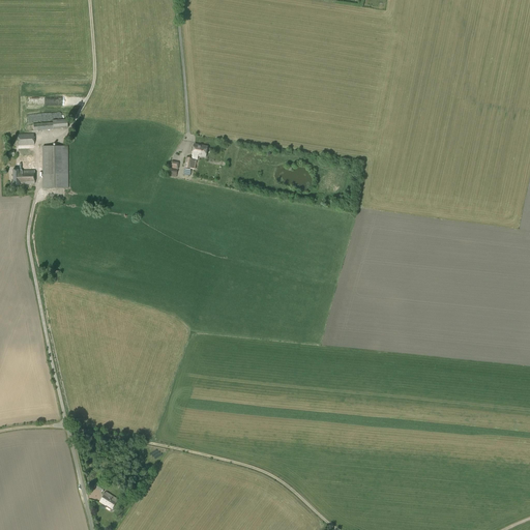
[(28,130),(67,127),(66,119),(52,120),(52,123),(27,125),(28,130)]
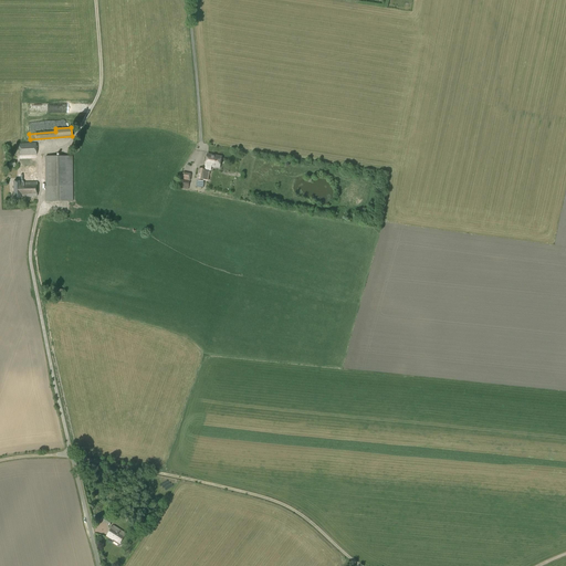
[(20,156),(37,155),(35,143),(19,144),(20,156)]
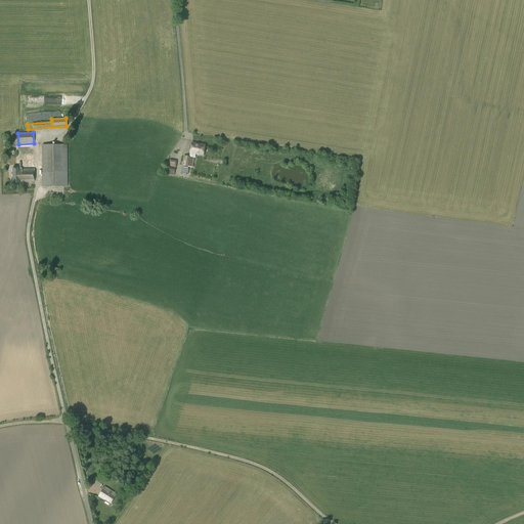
[(206,144),(191,142),(189,154),(195,155),(204,156),(206,144)]
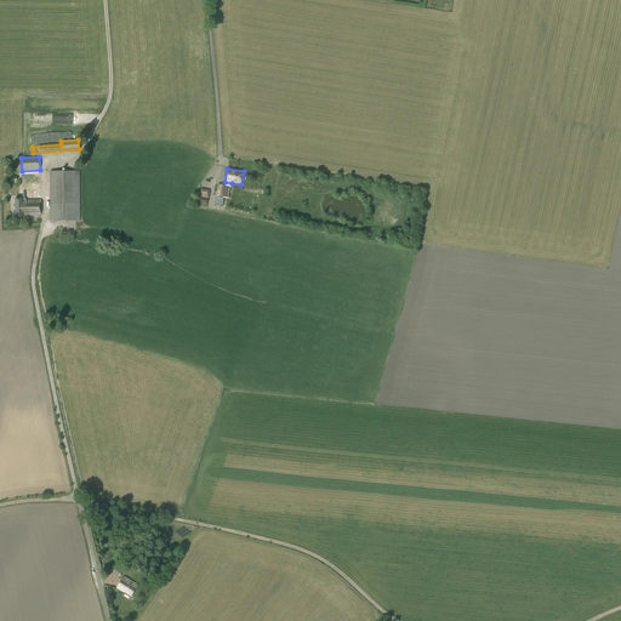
[(50,221),(80,221),(79,171),(50,172),(50,221)]
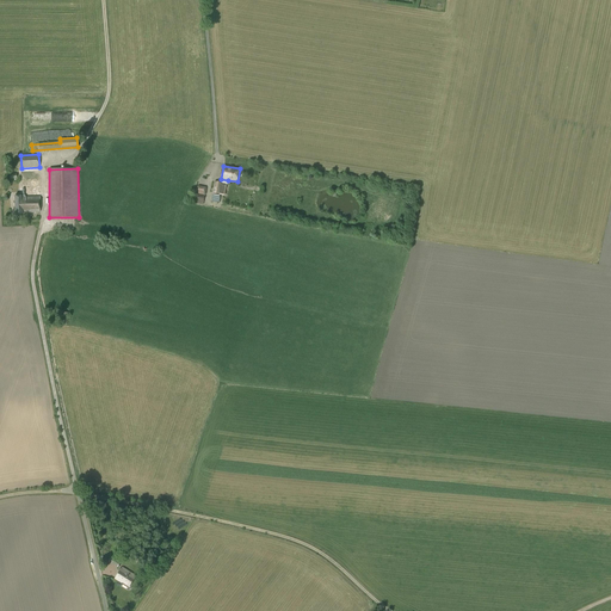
[(14,214),(22,214),(22,213),(39,213),(38,171),(22,172),(22,196),(14,196),(14,214)]
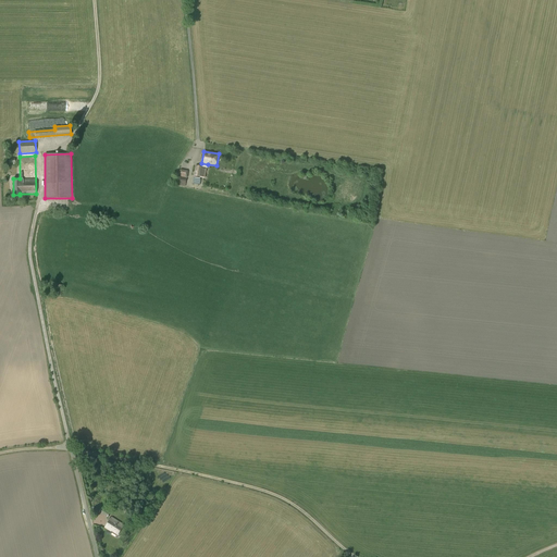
[(206,178),(207,170),(202,169),(203,168),(196,166),(194,176),(206,178)]
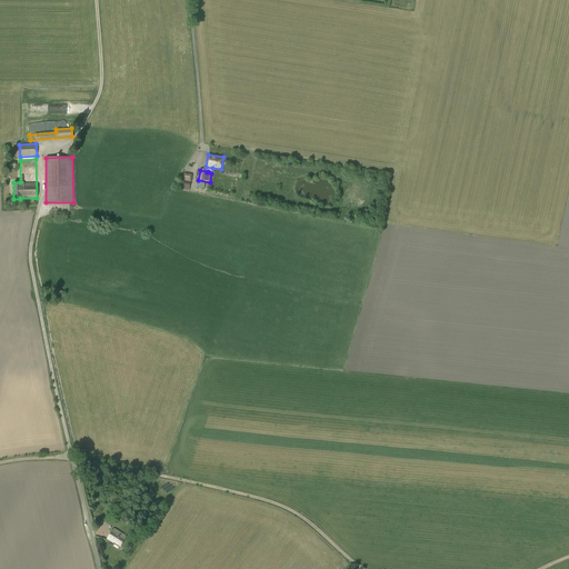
[(189,191),(190,182),(182,181),(181,189),(189,191)]
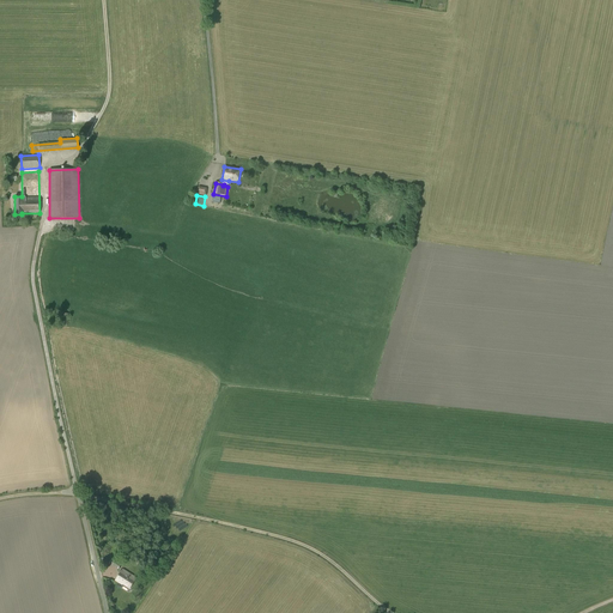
[(68,314),(59,313),(58,320),(61,321),(60,325),(67,326),(67,321),(68,314)]
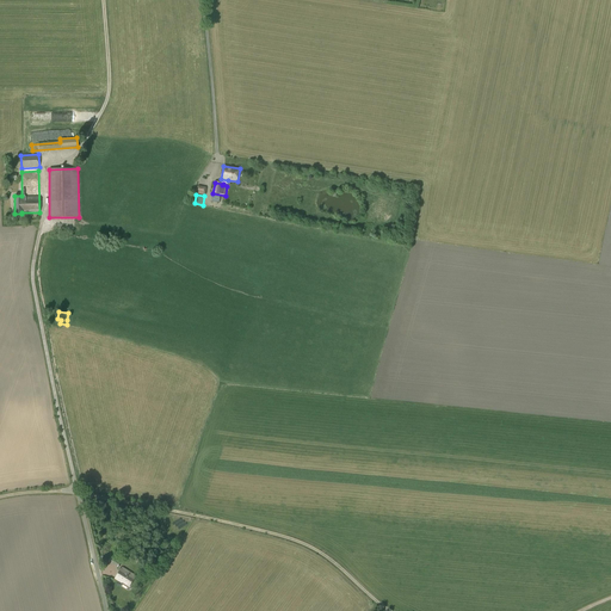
[(117,567),(122,560),(115,555),(110,561),(117,567)]
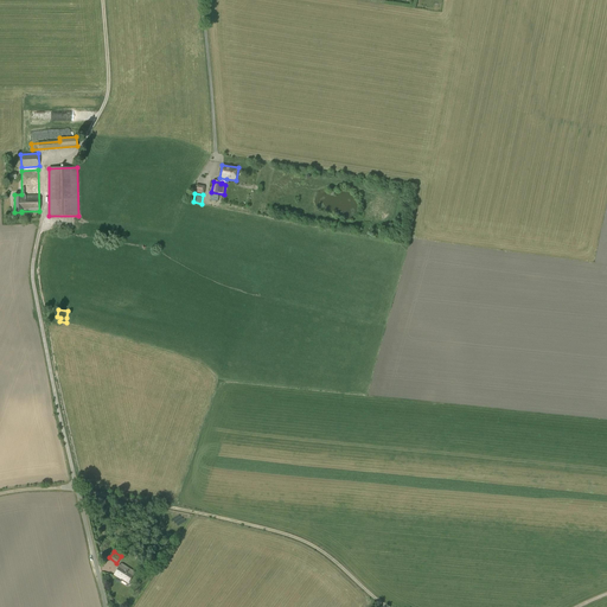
[(128,583),(135,573),(122,564),(115,575),(128,583)]
